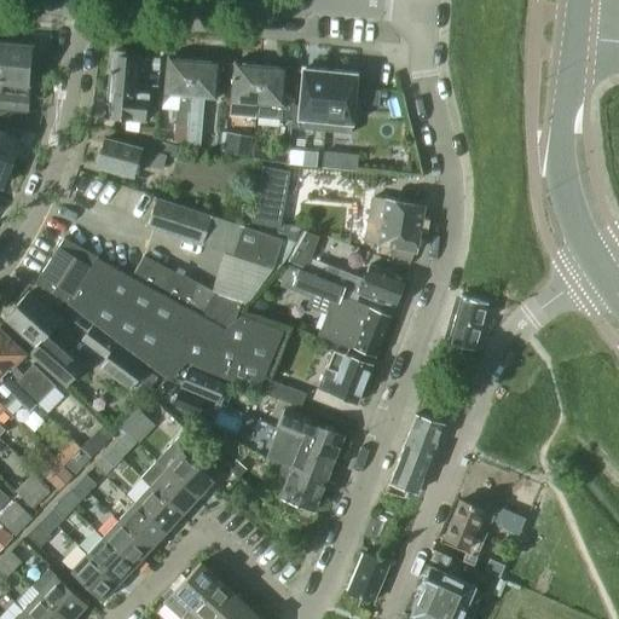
[(28,81),(30,62),(33,63),(35,45),(1,41),(0,46),(0,50),(0,77),(3,79),(3,80),(5,80),(1,109),(24,111),(24,110),(27,110),(28,96),(25,96),(27,81),(28,81)]
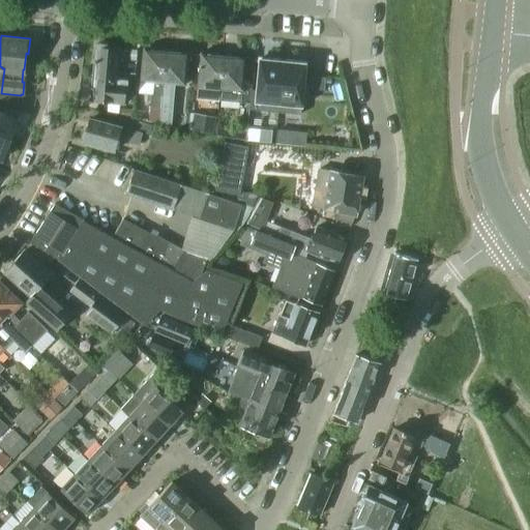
[(1,93),(4,68),(2,68),(2,67),(0,66),(0,42),(0,39),(0,38),(0,106),(20,110),(21,95),(1,93)]
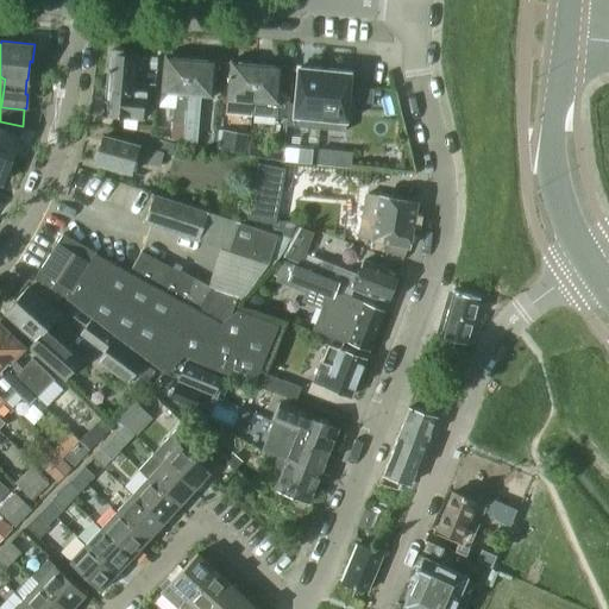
[(133,82),(136,56),(123,55),(123,51),(110,50),(105,90),(143,94),(144,83),(133,82)]
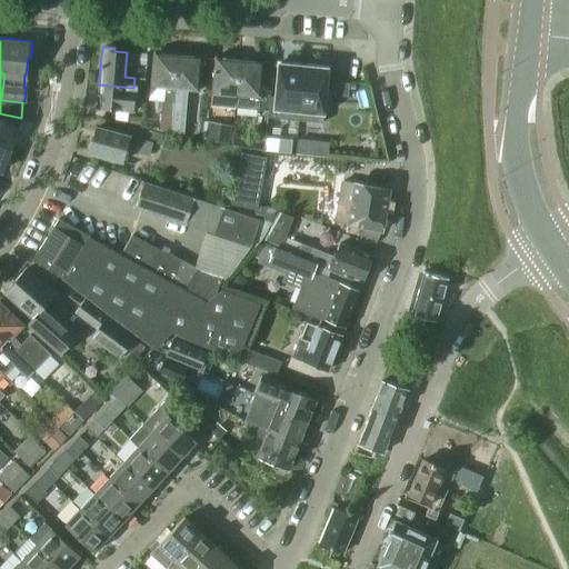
[(170,132),(177,53),(152,52),(150,87),(162,88),(159,130),(170,132)]
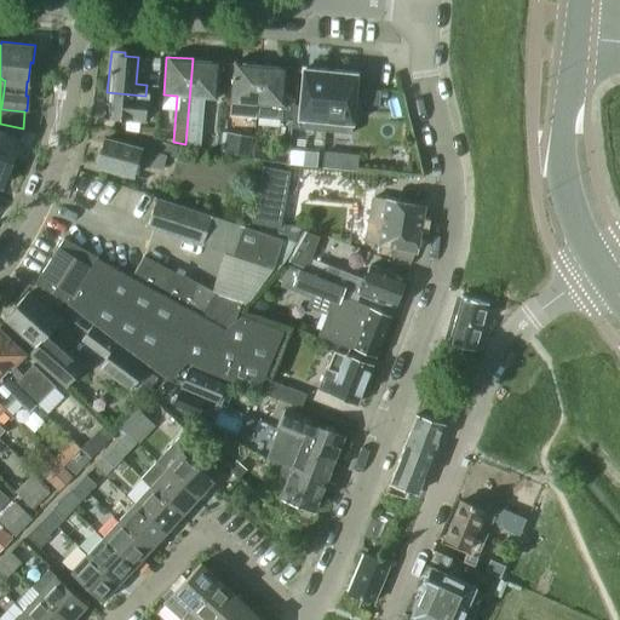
[(193,58),(185,144),(218,150),(219,138),(220,131),(200,130),(202,98),(216,99),(223,101),(224,89),(217,87),(219,61),(193,58)]
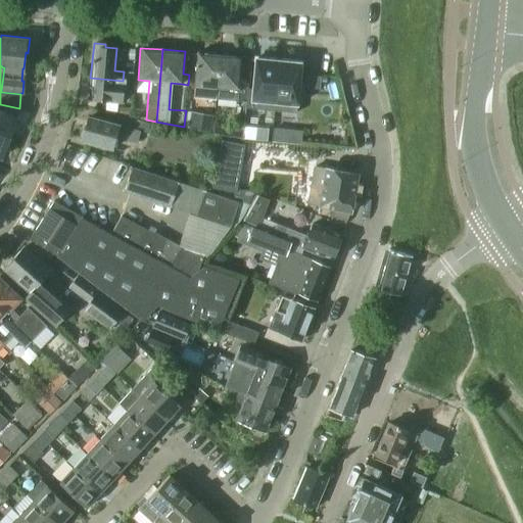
[(216,87),(219,54),(197,52),(194,85),(216,87)]
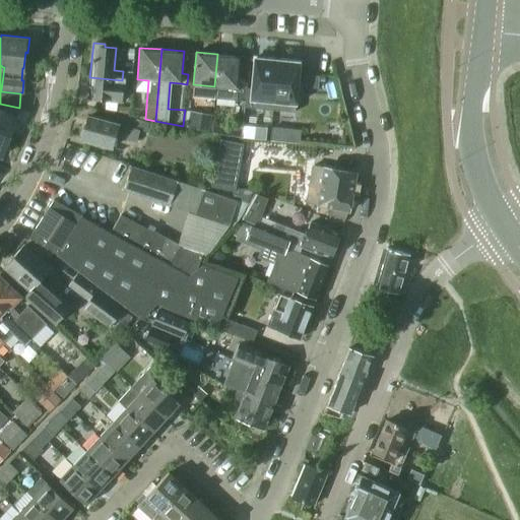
[(213,99),(244,102),(248,57),(217,54),(214,86),(213,99)]
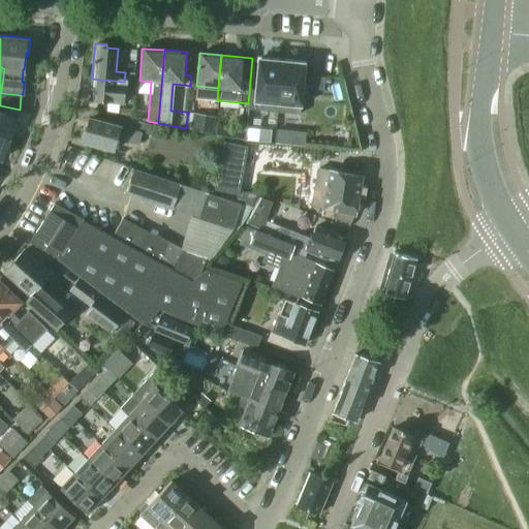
[(257,59),(253,110),(276,112),(281,61),(257,59)]
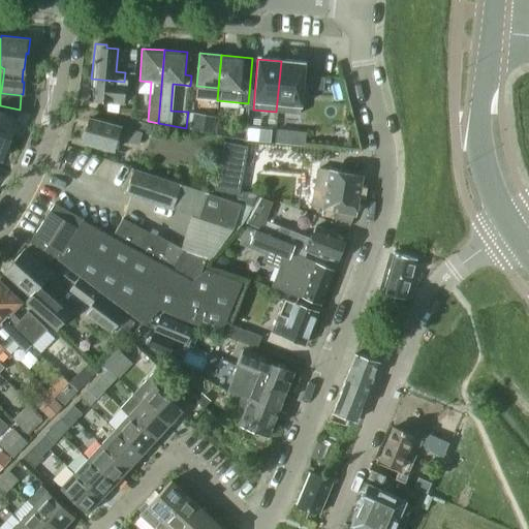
[(281,61),(276,112),(299,114),(304,63),(281,61)]
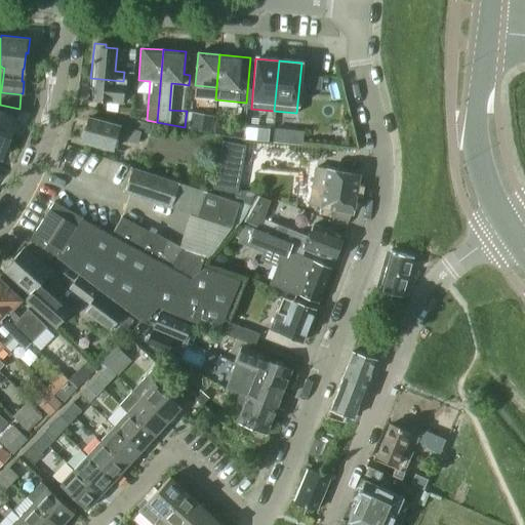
[(122,104),(124,81),(132,81),(133,73),(124,72),(123,81),(90,78),(88,101),(122,104)]
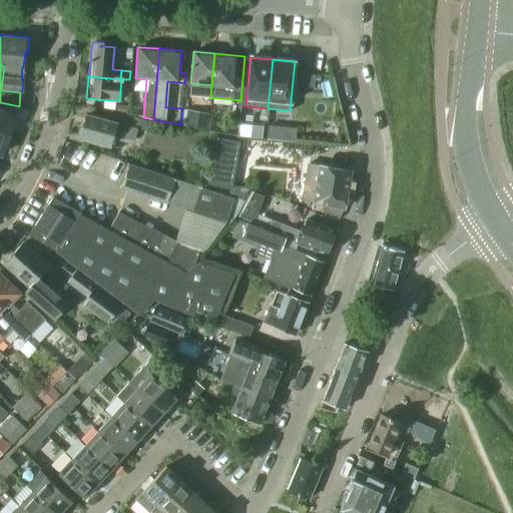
[(0,131),(9,135),(13,125),(12,123),(15,114),(0,109),(0,131)]
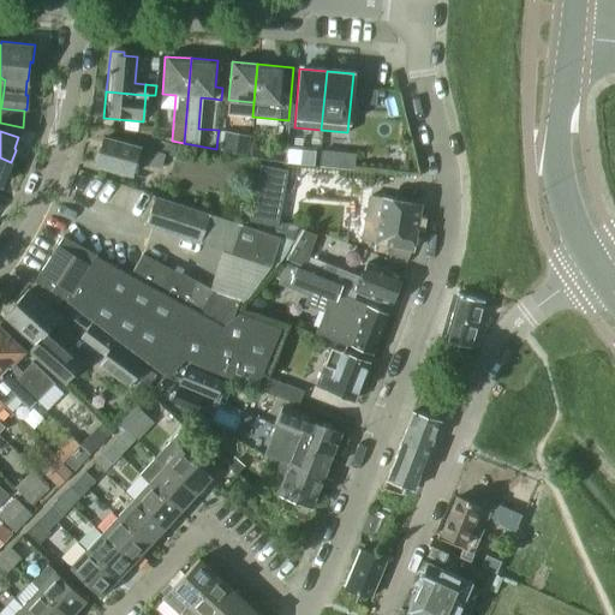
[(226,131),(222,149),(246,154),(249,136),(226,131)]
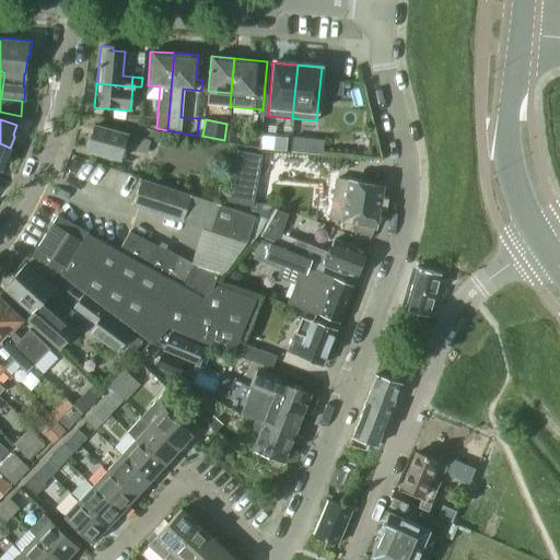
[(146,154),(149,141),(153,142),(156,131),(129,124),(126,135),(94,126),(91,138),(88,138),(85,146),(88,148),(86,151),(119,160),(123,148),(146,154)]
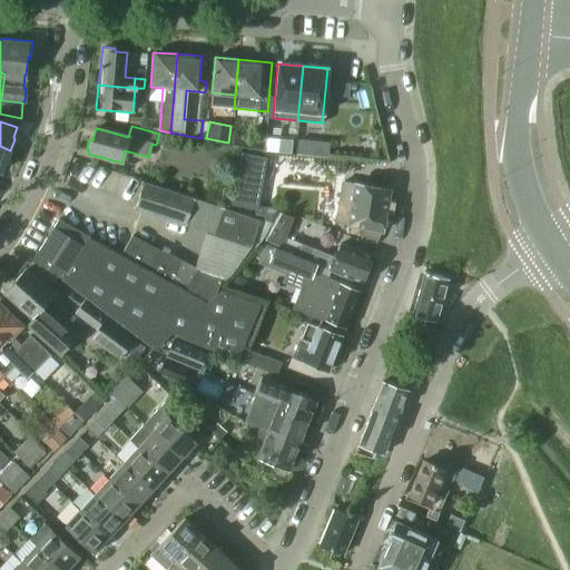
[(298,137),(296,151),(308,153),(310,138),(298,137)]
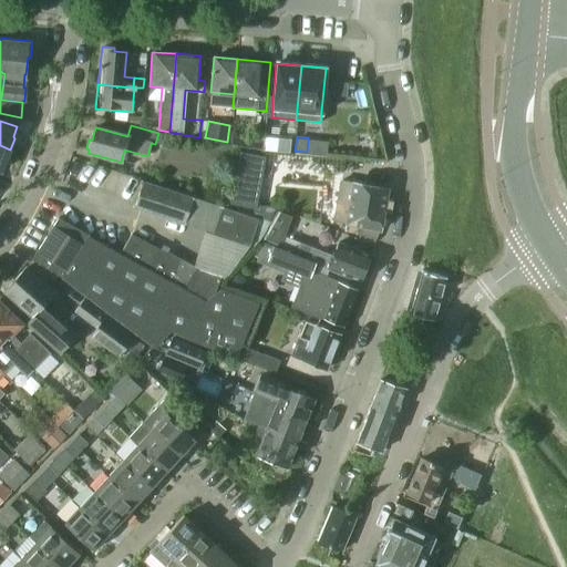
[(274,137),(274,150),(282,150),(282,137),(274,137)]
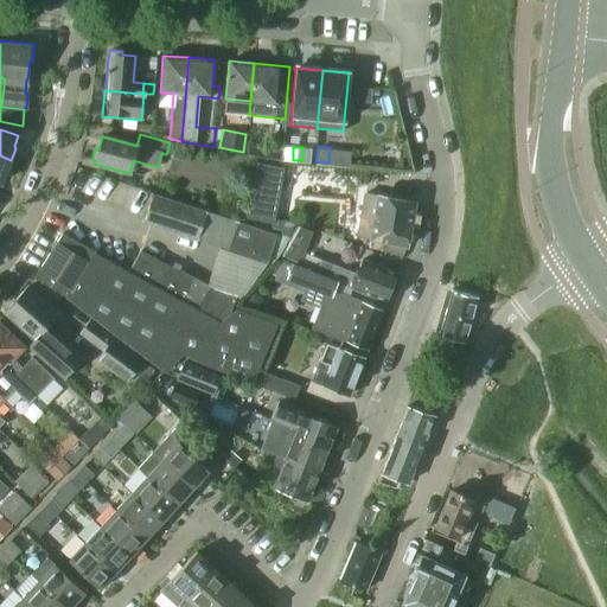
[(6,172),(11,160),(0,155),(0,181),(4,173),(6,172)]
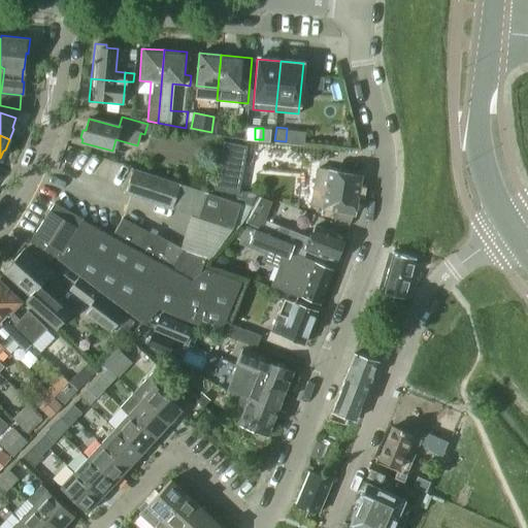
[(236,194),(244,145),(222,141),(213,190),(236,194)]
